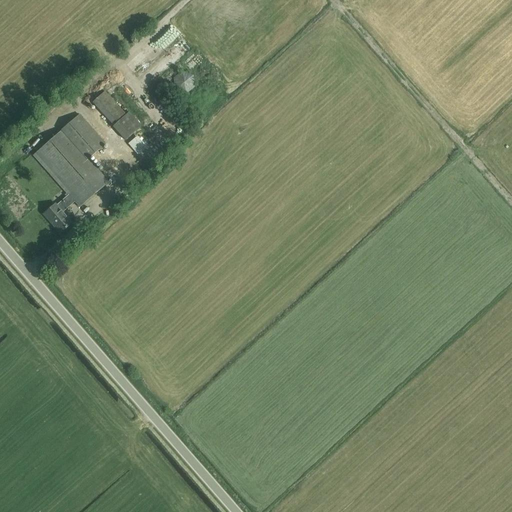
[(136,60),(145,69),(174,39),(165,30),(136,60)]
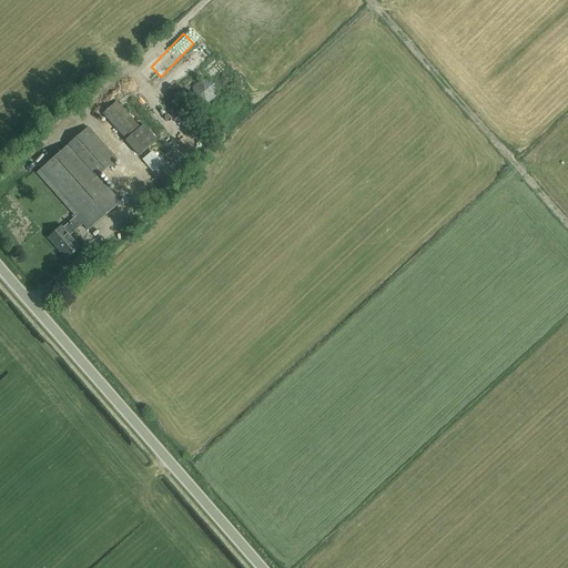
[(201,85),(199,95),(211,98),(212,88),(201,85)]
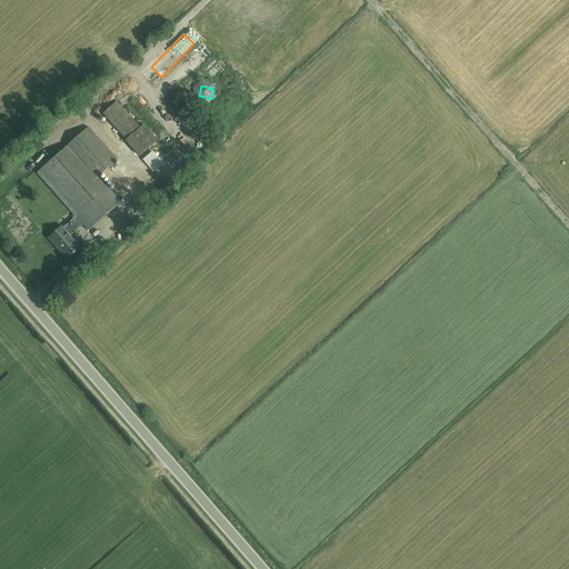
[(140,129),(116,102),(102,115),(127,140),(126,141),(139,157),(157,140),(143,126),(140,129)]
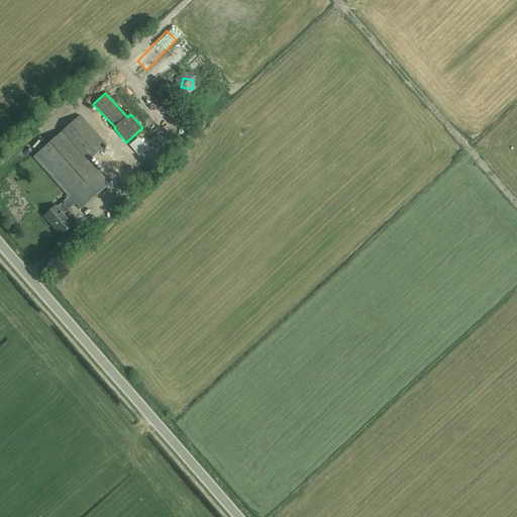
[(58,207),(57,206),(44,217),(61,236),(73,226),(64,215),(76,205),(80,210),(109,185),(89,162),(106,146),(80,116),(63,131),(33,158),(69,197),(58,207)]
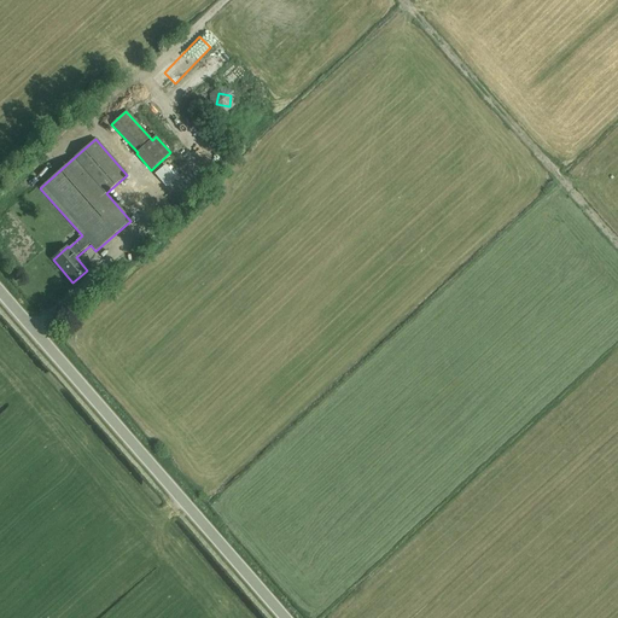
[(165,186),(178,176),(164,162),(152,172),(165,186)]
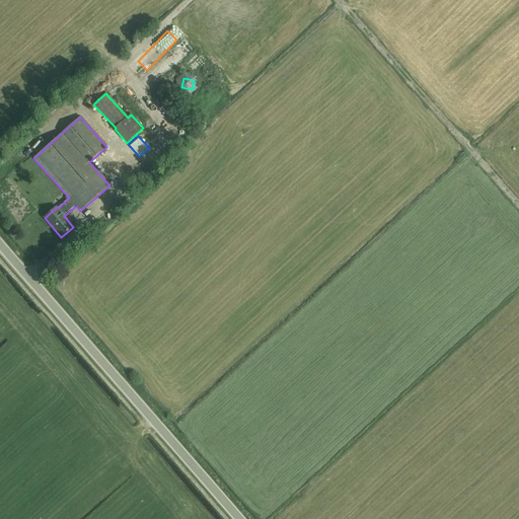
All buildings are outlined.
